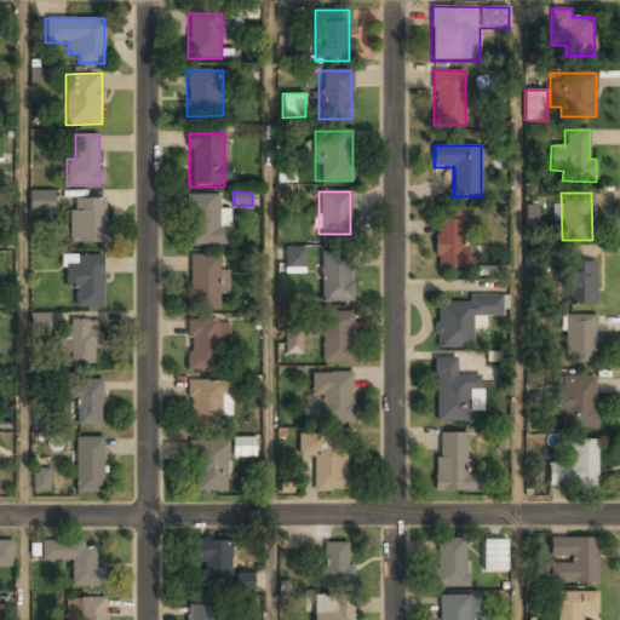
[(222,246),(222,195),(187,195),(187,246),(222,246)]
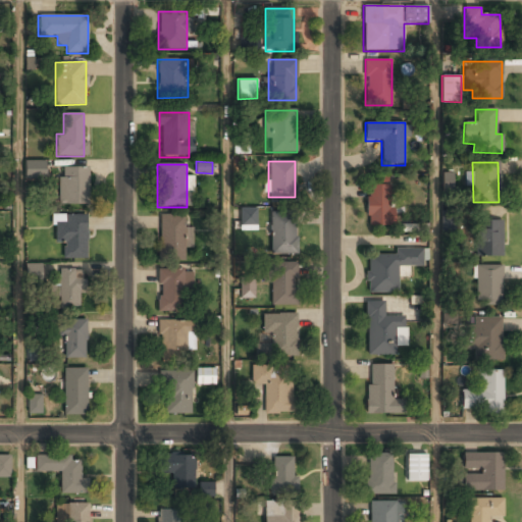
[(58,205),(89,205),(89,168),(58,168),(58,205)]
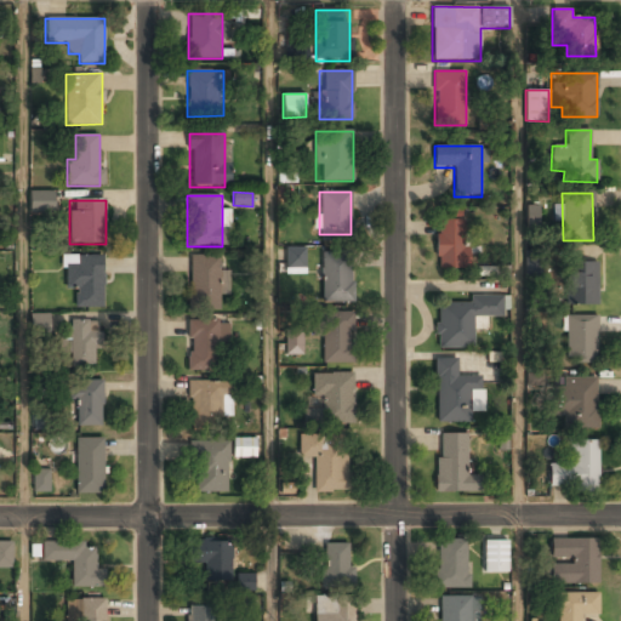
[(527,226),(540,227),(540,205),(527,205),(527,226)]
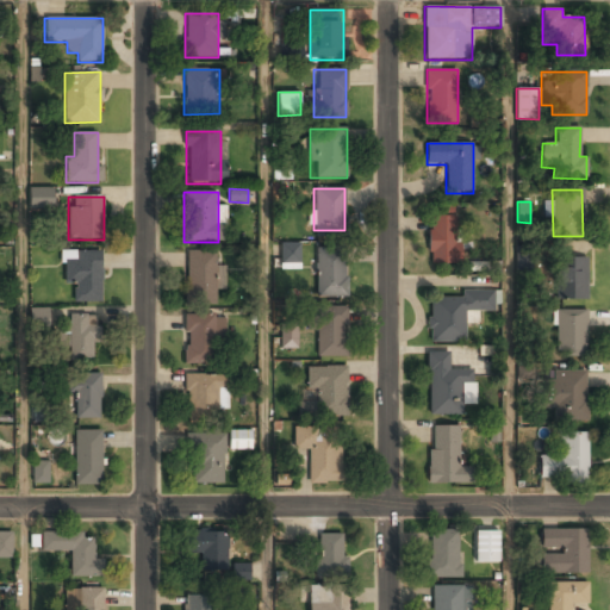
[(430,215),(430,265),(460,265),(460,242),(456,242),(456,215),(430,215)]
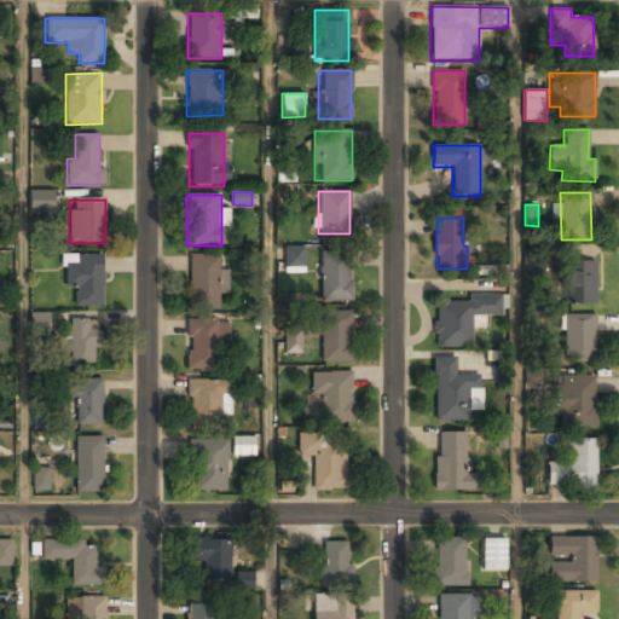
[(301,266),(301,249),(287,249),(287,266),(301,266)]
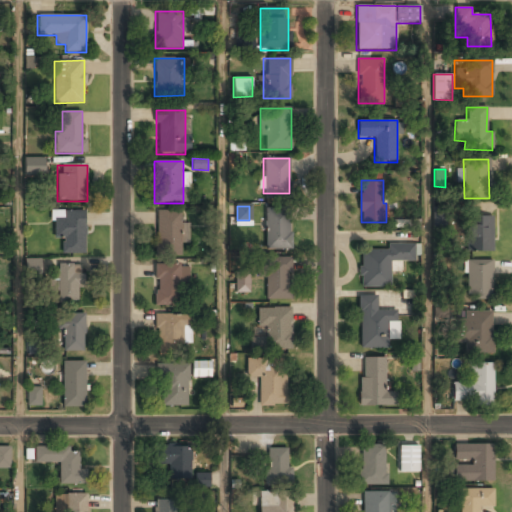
[(265,209),(265,249),(289,249),(289,209),(265,209)]
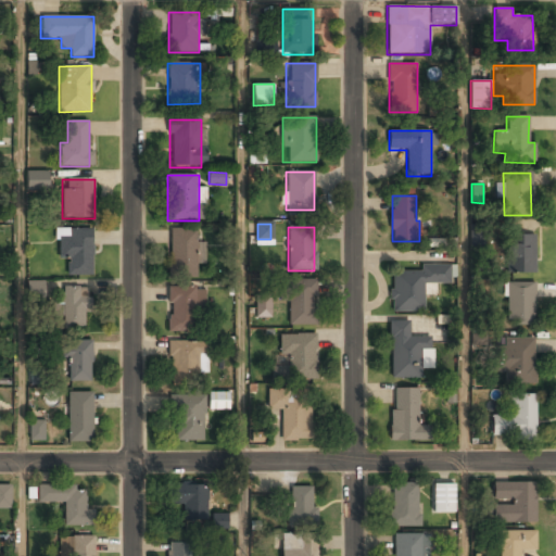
[(67,276),(91,276),(91,229),(57,229),(57,261),(67,261),(67,276)]
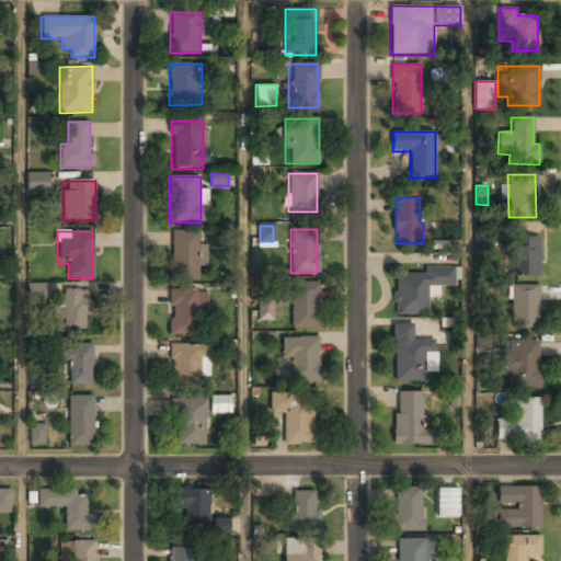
[(171,231),(171,281),(198,281),(198,266),(206,266),(206,245),(197,245),(197,231),(171,231)]
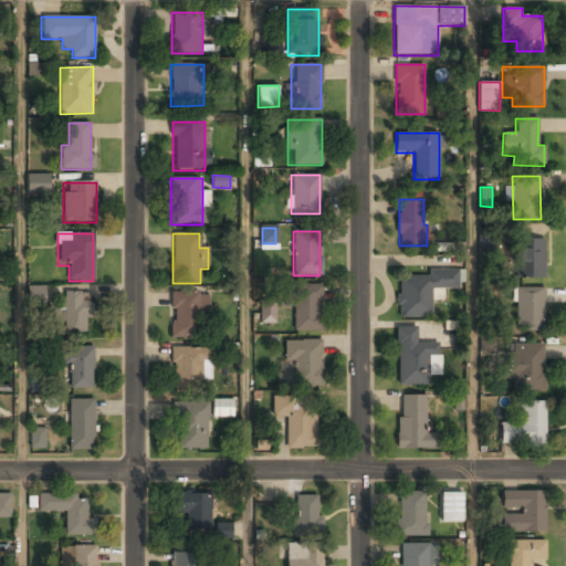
[(542,278),(542,239),(515,239),(515,278),(542,278)]
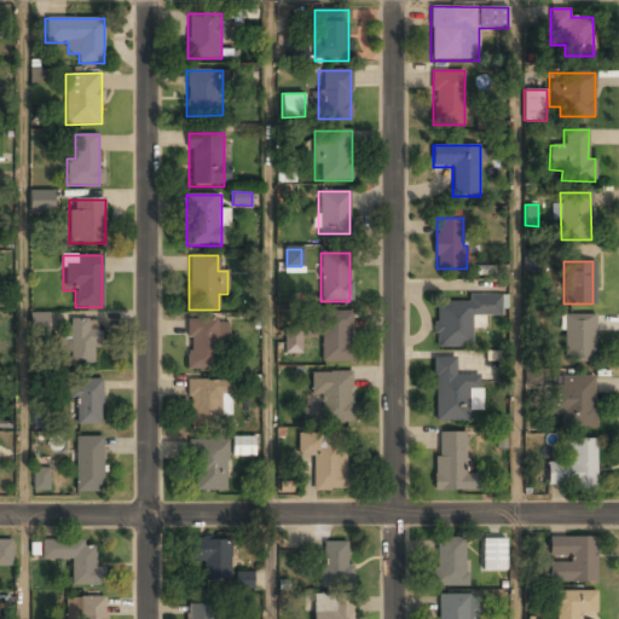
[(472,317),(501,316),(501,299),(435,300),(435,347),(472,347),(472,317)]
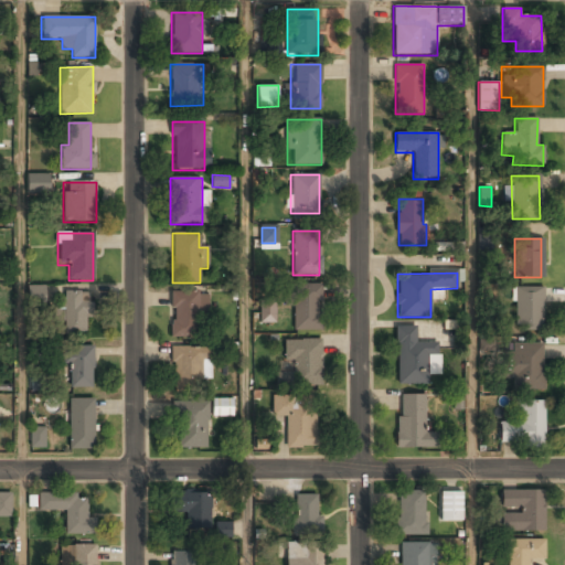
[(29,305),(45,304),(45,285),(28,285),(29,305)]
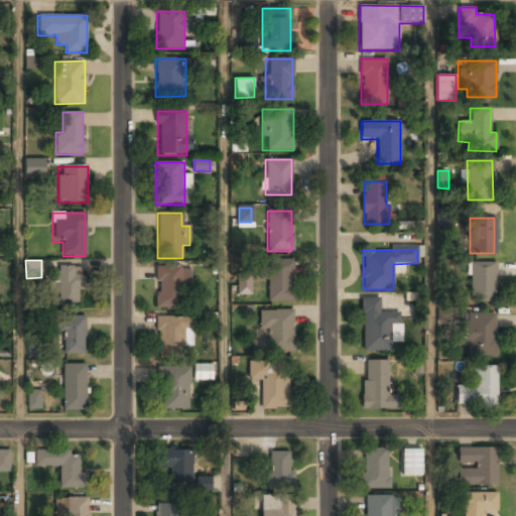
[(292,301),(292,260),(267,260),(267,301),(292,301)]
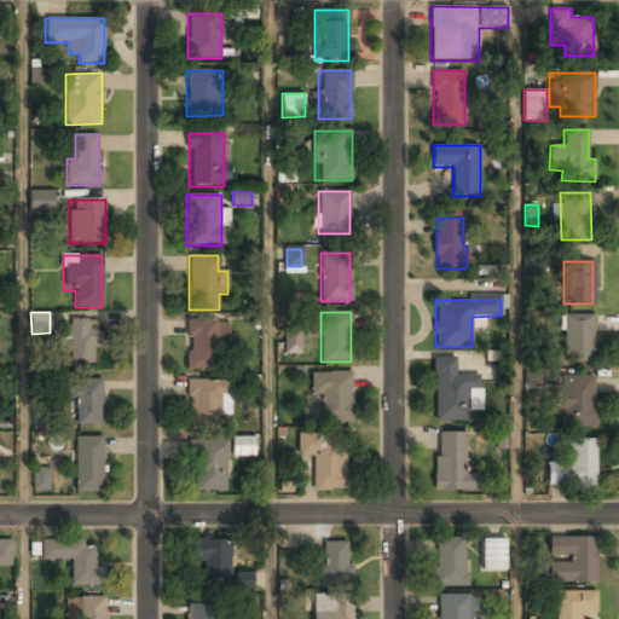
[(594,316),(562,316),(562,362),(594,362),(594,316)]
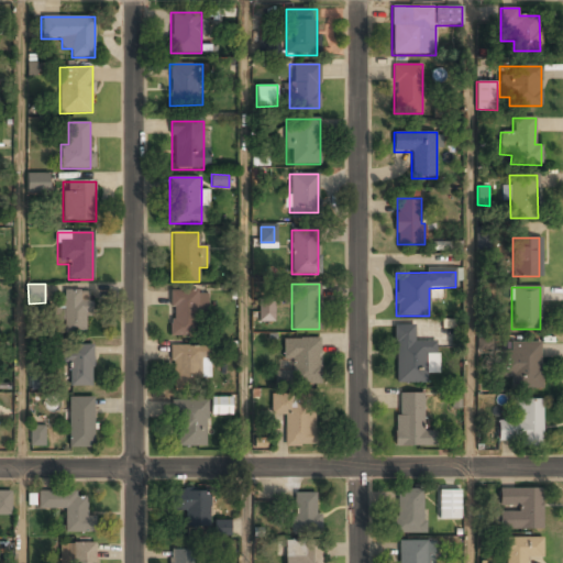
[(87,333),(86,291),(62,291),(63,333),(87,333)]
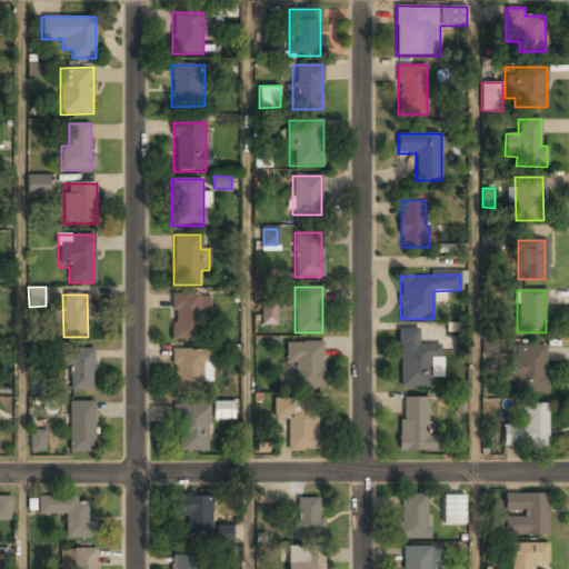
[(172,340),(200,340),(200,317),(209,317),(209,295),(172,295),(172,340)]
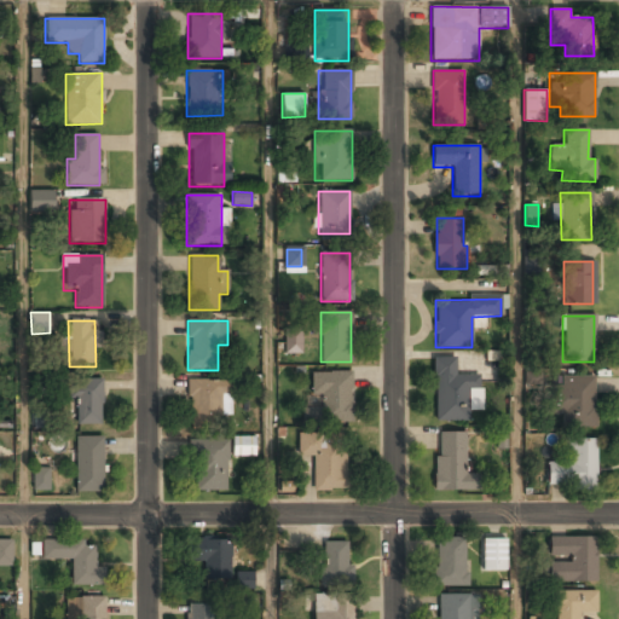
[(300,353),(301,334),(285,334),(284,352),(300,353)]
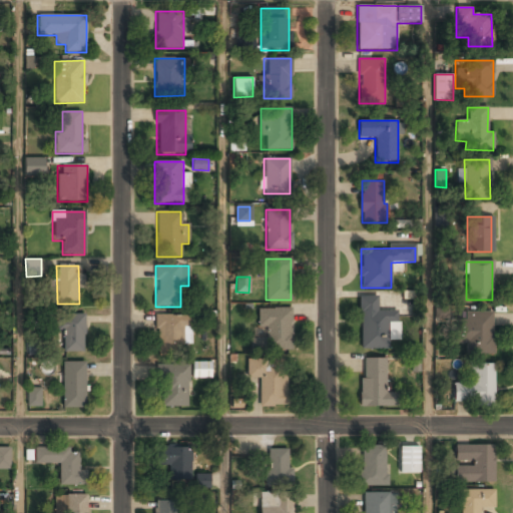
[(359,350),(389,350),(389,324),(397,324),(397,311),(378,311),(378,297),(359,297),(359,350)]
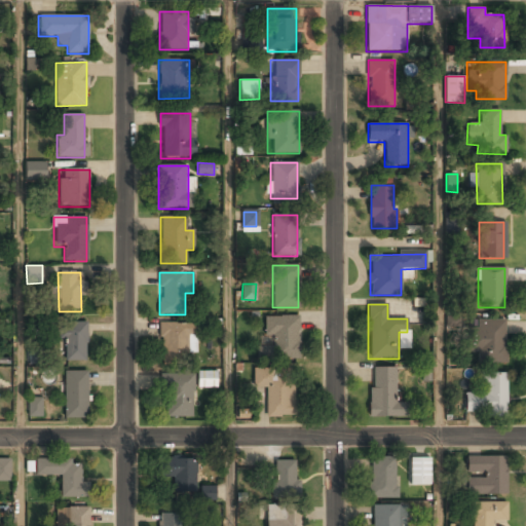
[(264,315),(264,343),(258,343),(258,360),(298,360),(298,315),(264,315)]
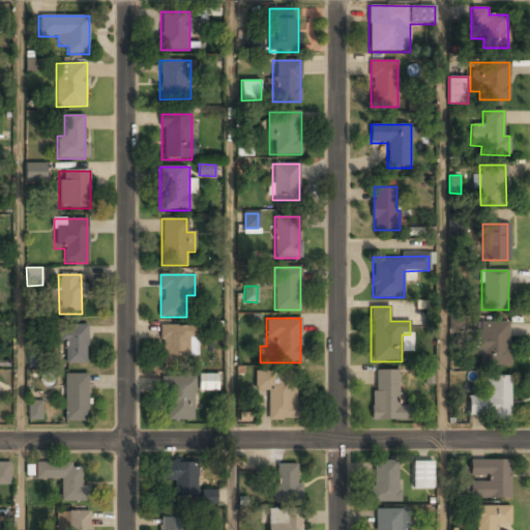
[(508,323),(479,323),(479,331),(470,331),(470,356),(479,356),(479,366),(508,366),(508,323)]
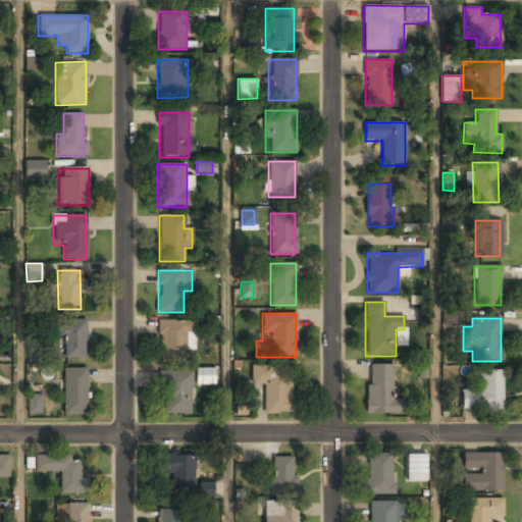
[(86,320),(58,320),(58,337),(63,337),(63,358),(86,358),(86,320)]
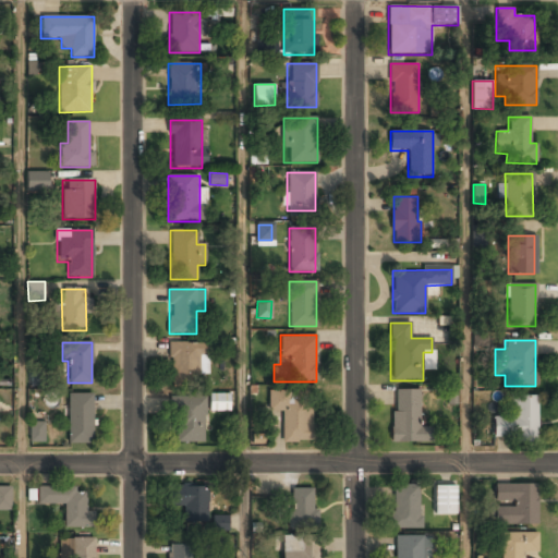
[(202,343),(170,343),(170,384),(202,384),(202,343)]
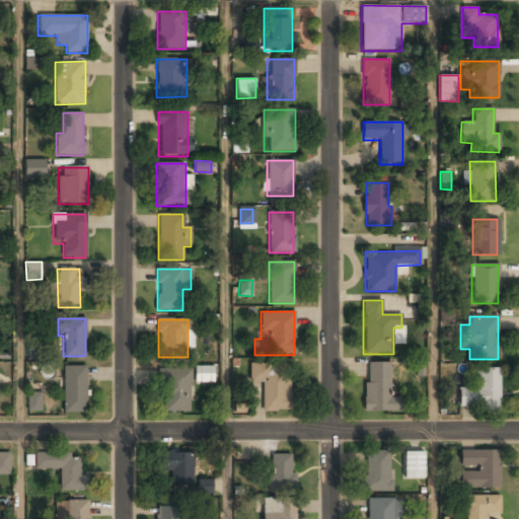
[(391,363),(365,363),(365,412),(391,412),(391,363)]
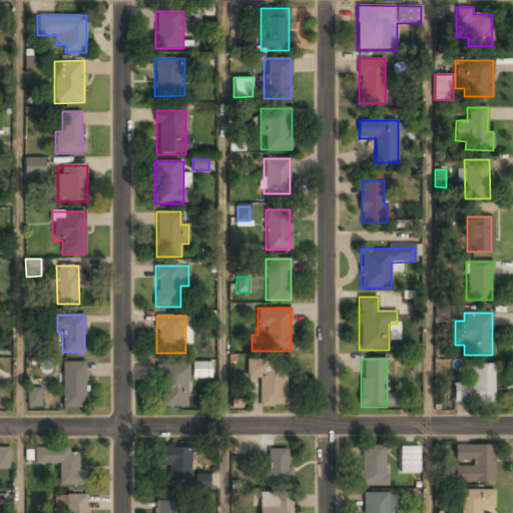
[(211,362),(192,361),(192,377),(211,378),(211,362)]
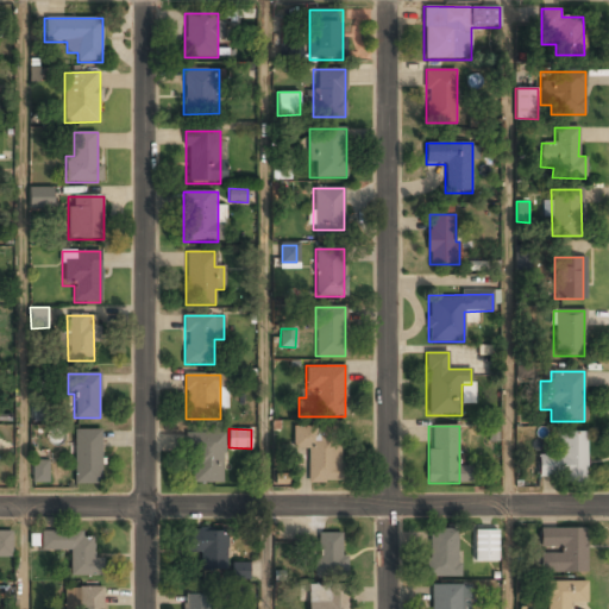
[(339,428),(293,428),(293,450),(308,450),(308,483),(339,483),(339,428)]
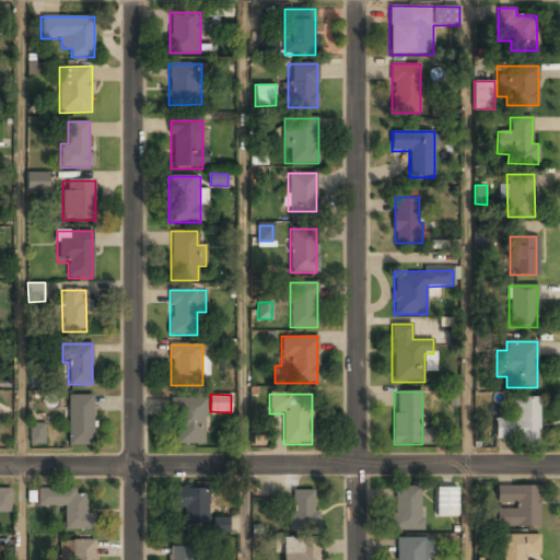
[(68,396),(68,445),(92,445),(92,396),(68,396)]
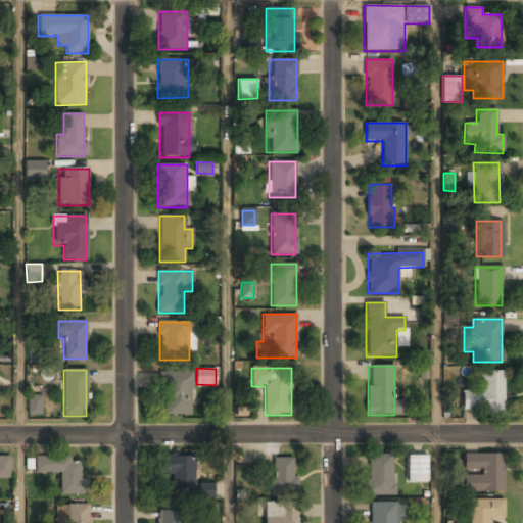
[(192,372),(162,372),(162,415),(192,415),(192,372)]
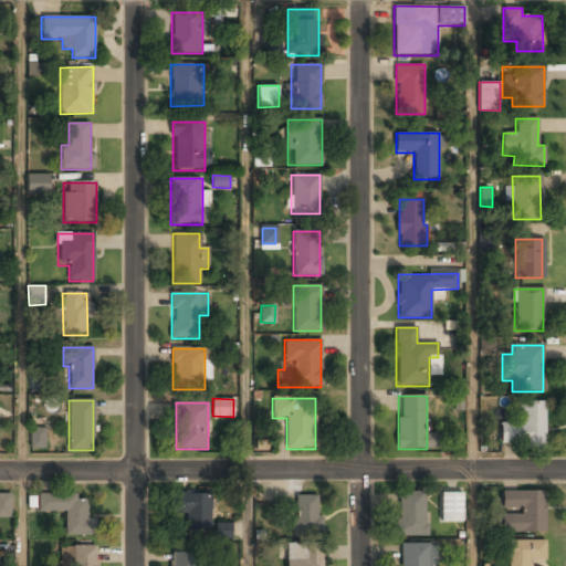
[(545,402),(521,402),(521,425),(500,423),(500,447),(545,448),(545,402)]
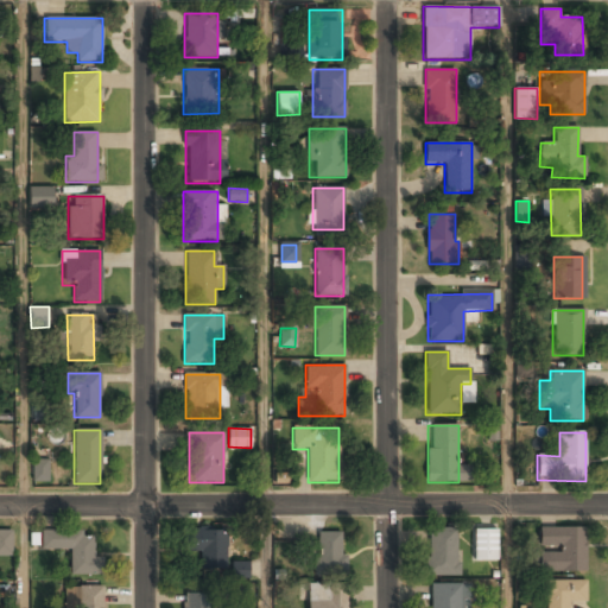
[(32,482),(48,482),(48,461),(32,461),(32,482)]
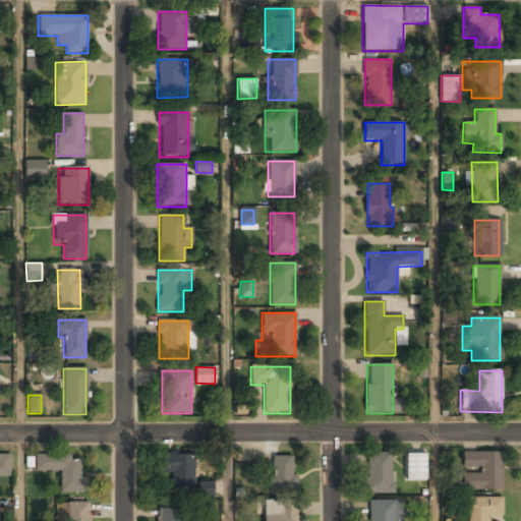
[(503,452),(462,451),(462,467),(480,467),(480,473),(462,473),(462,489),(502,489),(503,452)]
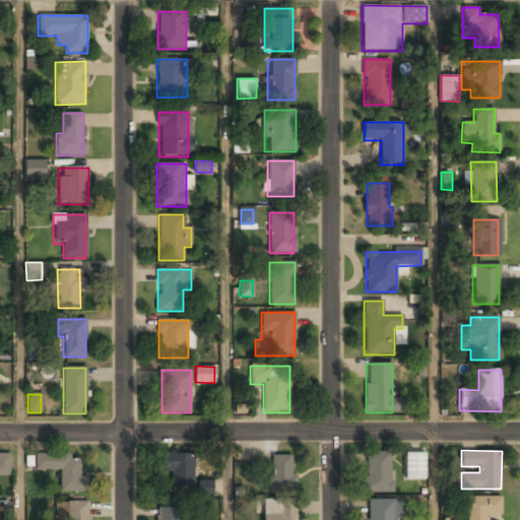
[(171,488),(193,489),(194,453),(156,452),(156,467),(172,468),(171,488)]
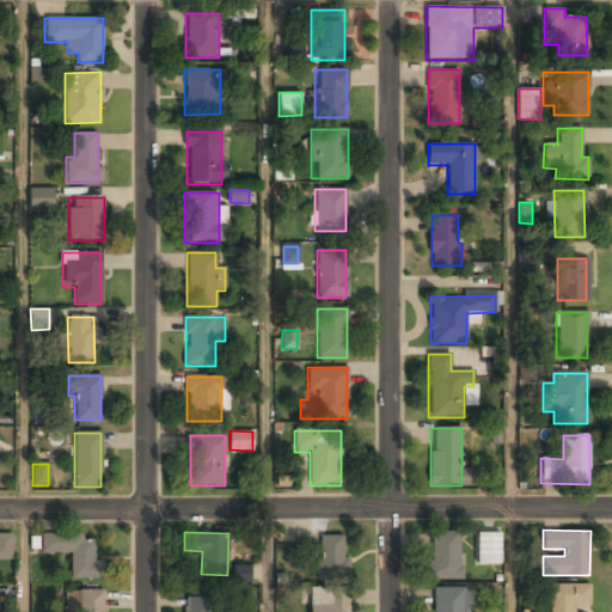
[(429,580),(460,580),(460,532),(429,532),(429,580)]
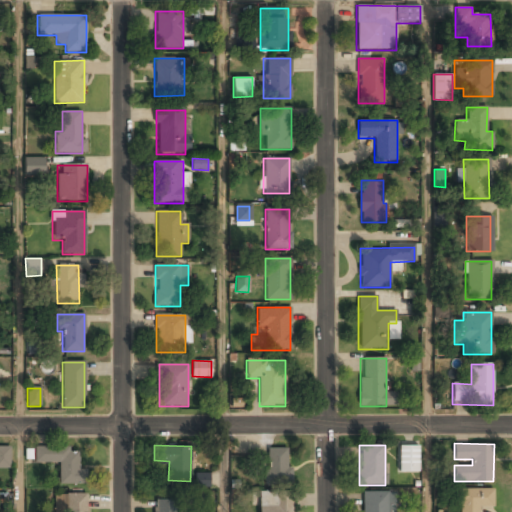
[(59,484),(80,484),(80,447),(35,447),(35,463),(59,463),(59,484)]
